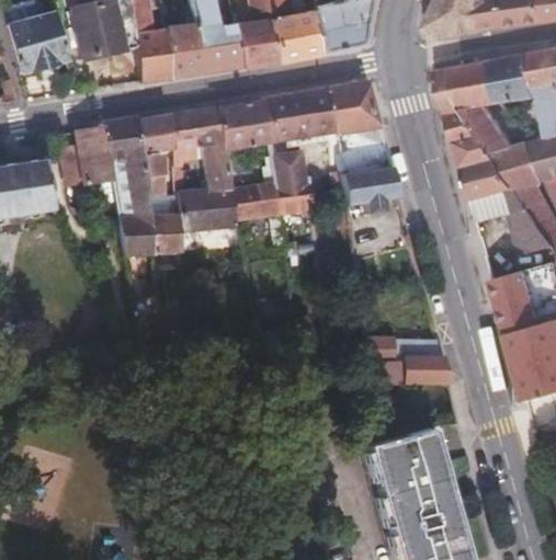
[(32,0),(4,8),(10,26),(41,18),(36,0),(32,0)]
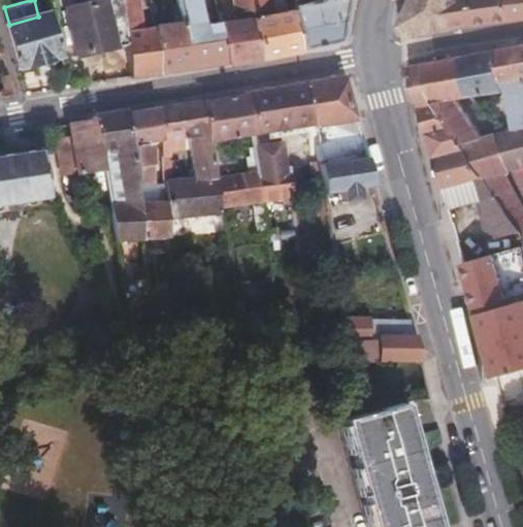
[(83,56),(130,43),(123,0),(104,0),(69,9),(83,56)]
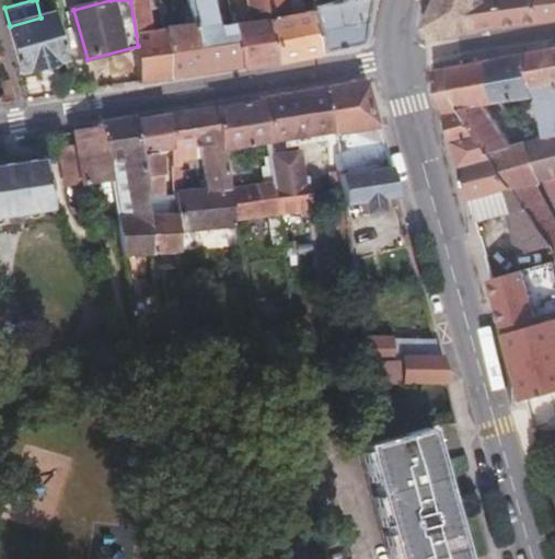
[(130,0),(138,46),(143,80),(145,84),(175,78),(166,28),(157,31),(150,0),(130,0)]
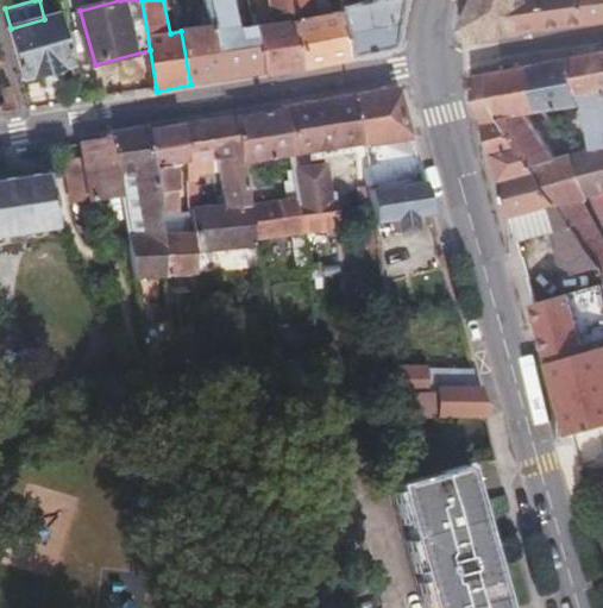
[(175,0),(177,10),(206,0),(175,0)]
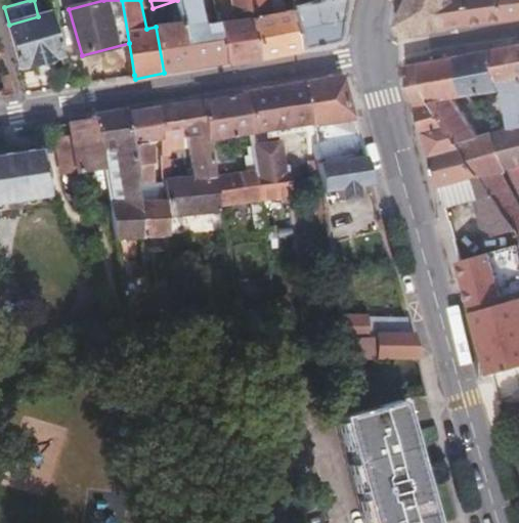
[(185,23),(196,68),(229,61),(221,22),(205,26),(200,0),(180,0),(185,23)]
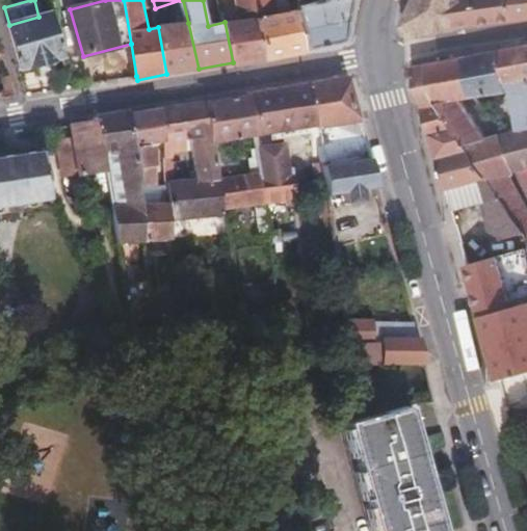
[(225,22),(233,62),(267,57),(268,57),(255,0),(239,0),(243,19),(225,22)]
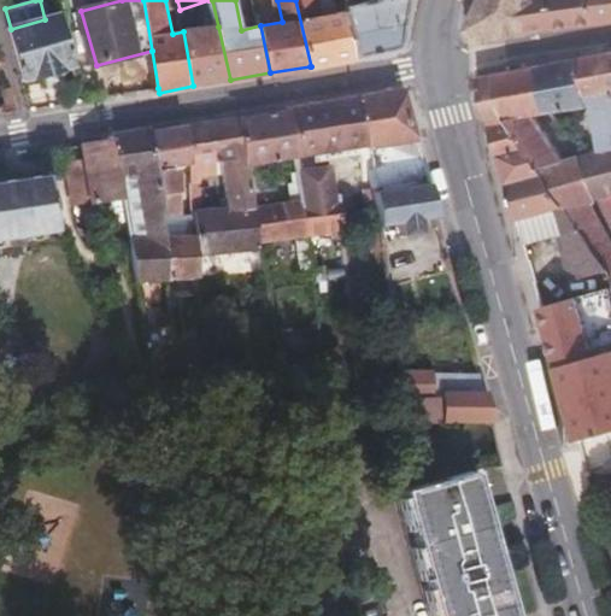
[(295,0),(311,66),(358,57),(347,10),(323,13),(318,0),(295,0)]
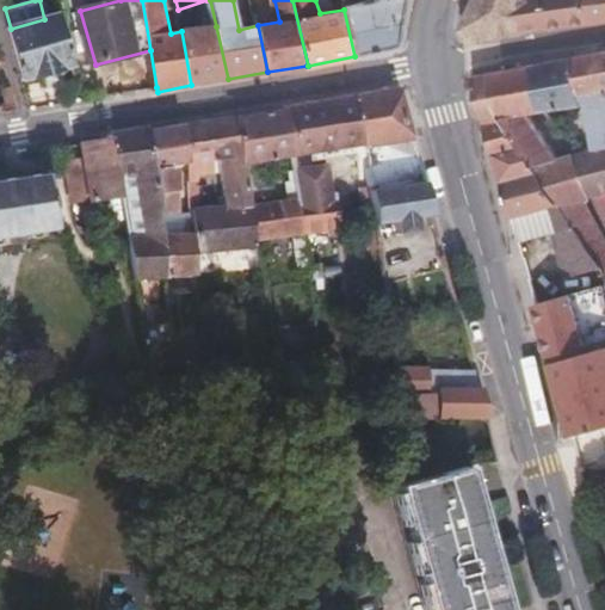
[(340,0),(344,10),(355,56),(399,47),(405,0),(368,0),(360,2),(359,0),(340,0)]
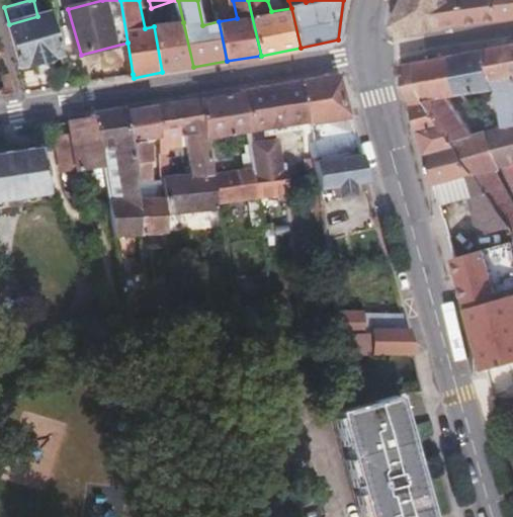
[(409,0),(398,23),(402,28),(405,33),(450,25),(447,0),(409,0)]
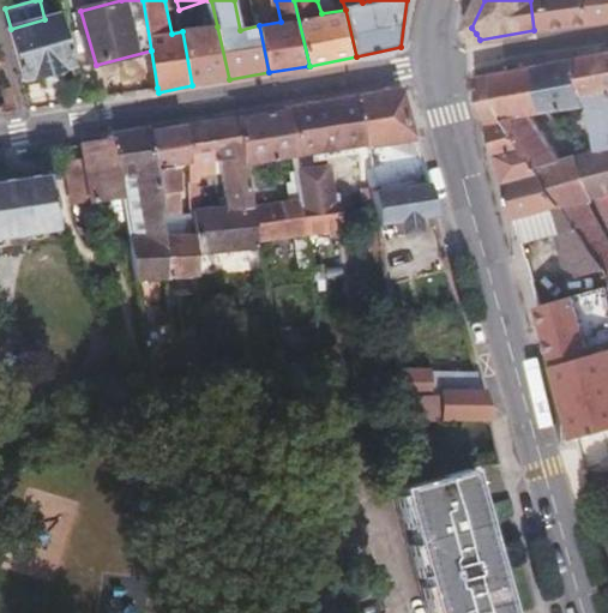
[(530,0),(534,30),(539,29),(584,23),(607,19),(607,0),(530,0)]
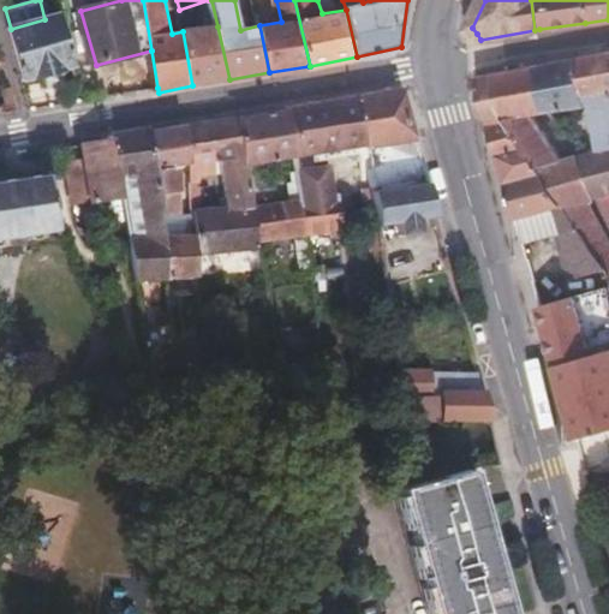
[(45,19),(11,29),(24,81),(77,66),(63,15),(45,19)]
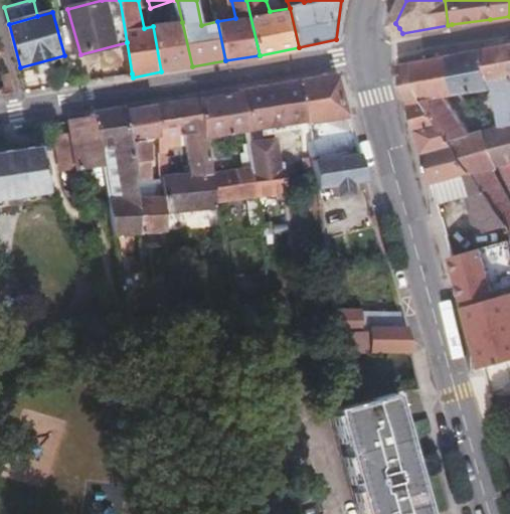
[(153,26),(161,71),(192,66),(182,22),(153,26)]
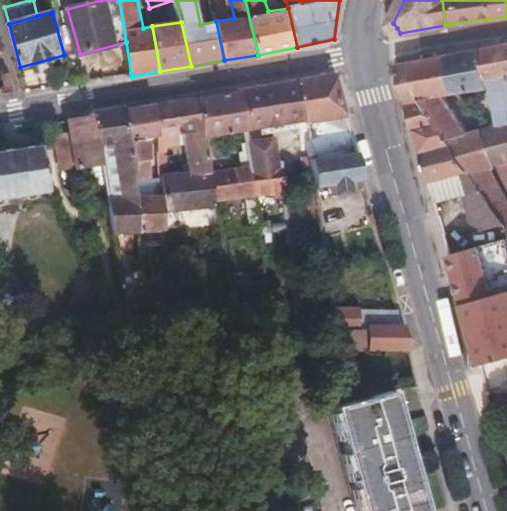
[(506,42),(486,46),(492,76),(506,74),(506,42)]
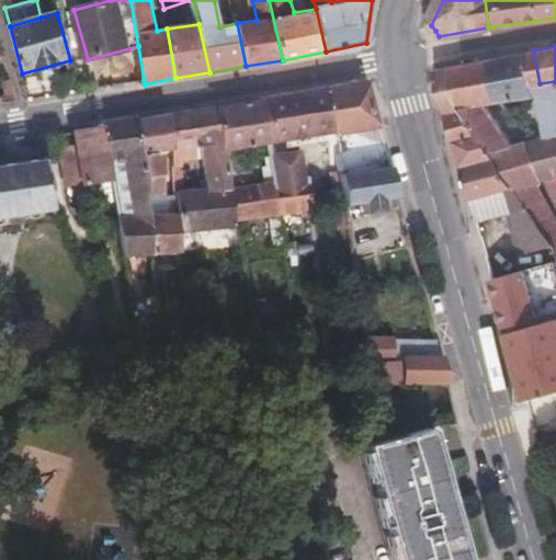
[(501,57),(508,100),(552,93),(553,105),(555,105),(555,81),(540,83),(533,50),(501,57)]
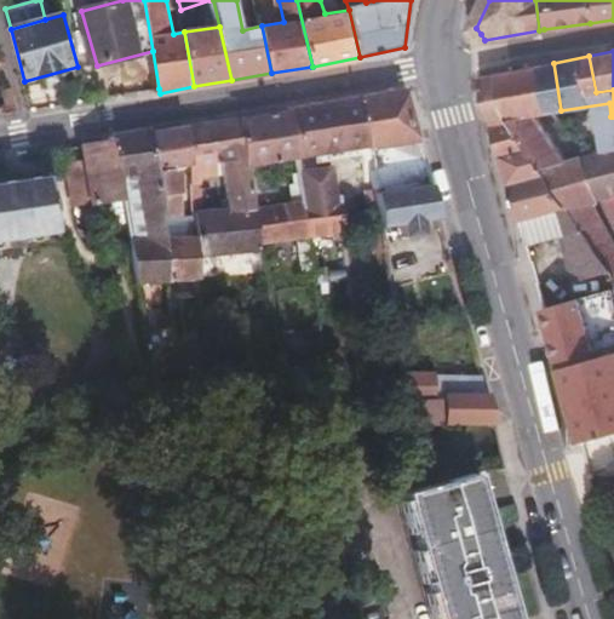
[(539,150),(601,242),(613,261),(613,224),(600,199),(609,196),(590,155),(574,160),(541,113),(561,110),(554,63),(504,72),(517,118),(539,150)]
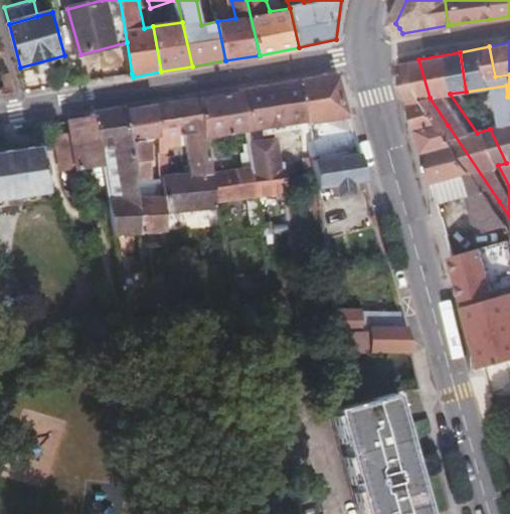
[(404,62),(425,131),(448,125),(430,98),(418,59),(404,62)]
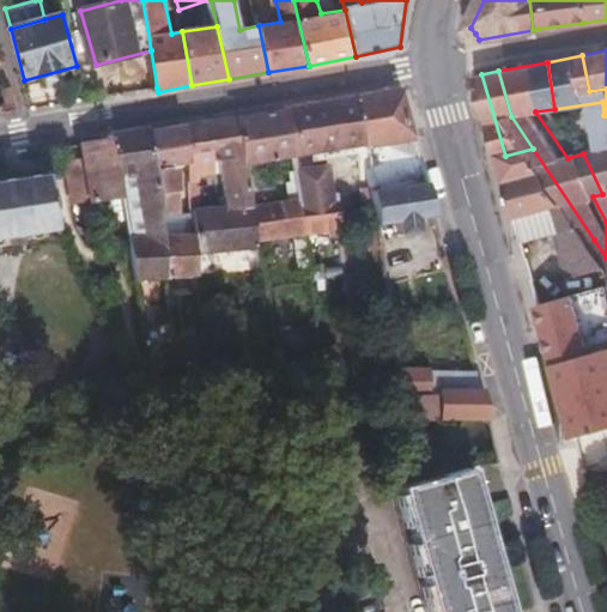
[(376,189),(430,182),(404,88),(362,95),(369,144),(374,175),(376,189)]
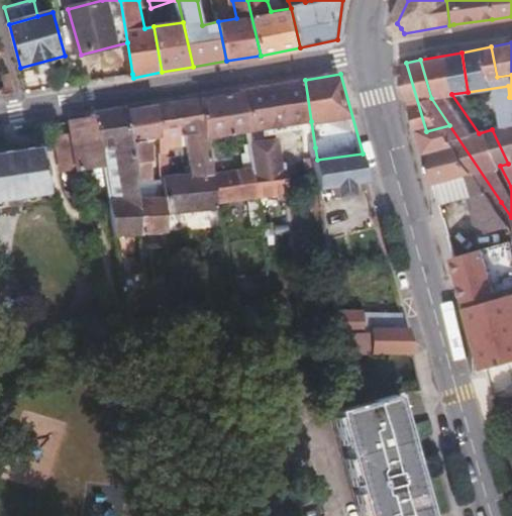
[(311,121),(305,80),(245,90),(246,93),(251,132),(311,121)]
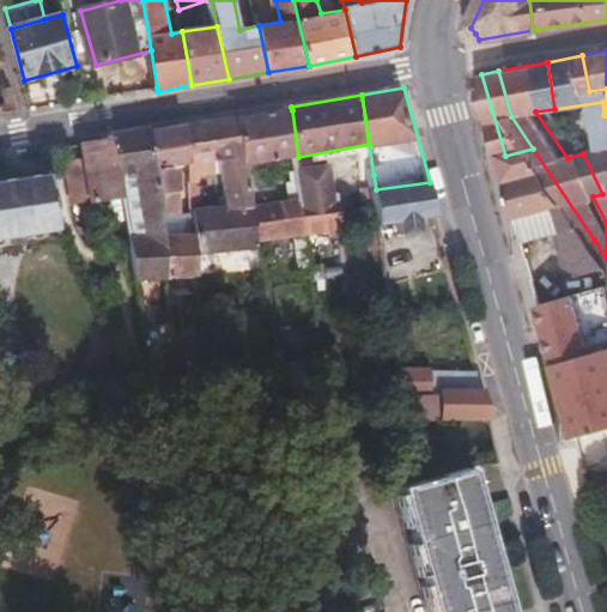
[(298,157),(292,110),(242,119),(249,167),(298,157)]
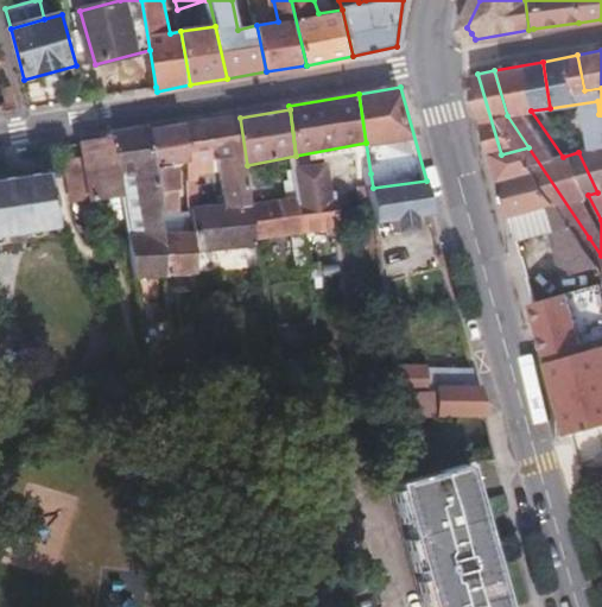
[(233,242),(258,240),(258,239),(253,204),(247,165),(240,118),(239,114),(187,122),(187,125),(194,164),(195,185),(216,182),(216,158),(222,158),(228,201),(196,206),(197,232),(198,247),(233,242)]
